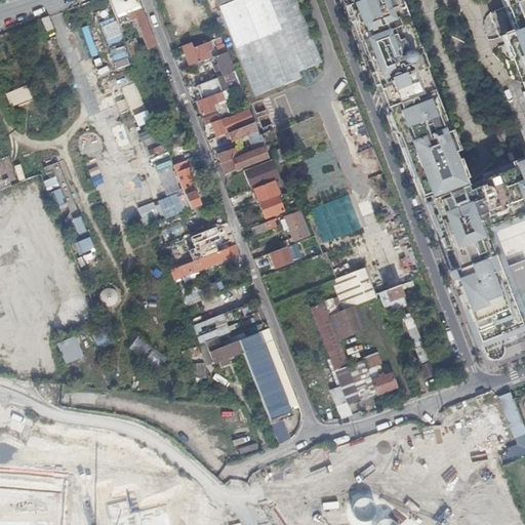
[(137,0),(108,0),(115,17),(123,14),(126,21),(144,14),(137,0)]
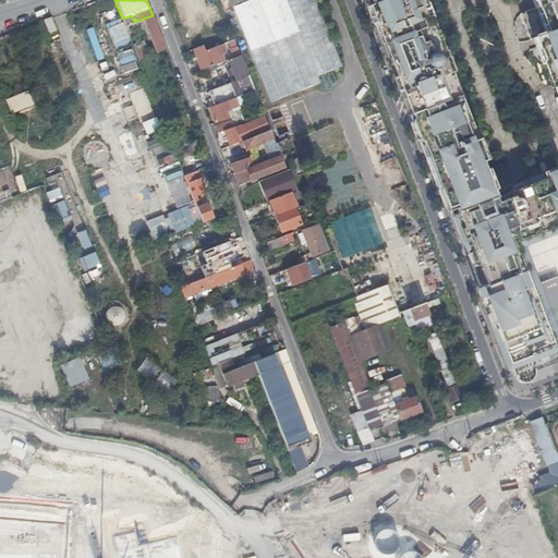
[(246,0),(232,5),(270,102),(319,83),(317,76),(342,67),(314,0),(246,0)]
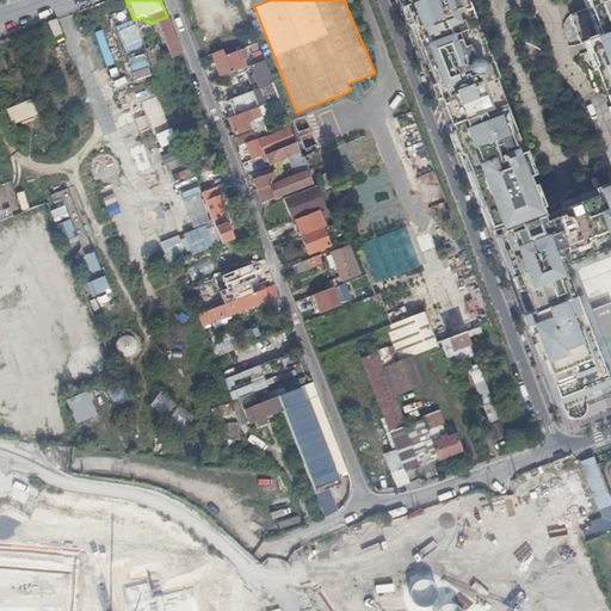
[(403,0),(495,238),(501,253),(508,271),(516,288),(522,303),(528,319),(531,331),(547,371),(553,384),(557,397),(562,409),(563,414),(565,415),(566,418),(568,419),(573,420),(579,419),(587,415),(584,405),(588,402),(585,390),(598,386),(593,374),(602,370),(587,333),(579,337),(572,318),(580,314),(560,261),(600,246),(598,239),(610,234),(610,183),(610,184),(593,190),(596,197),(542,217),(526,178),(531,177),(522,154),(518,155),(457,0),(403,0)]
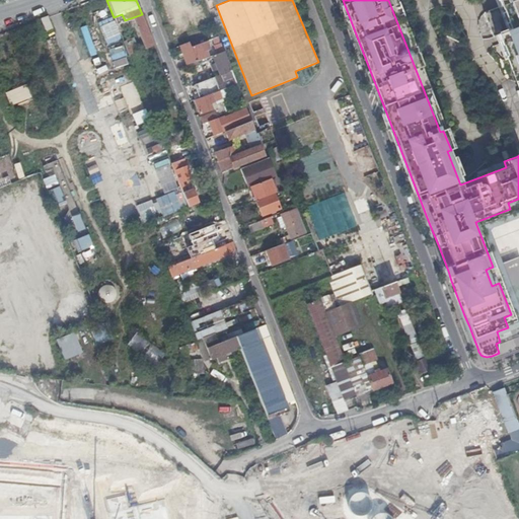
[(518,0),(516,0),(503,5),(483,13),(492,38),(496,35),(506,60),(509,58),(514,69),(518,83),(518,0)]
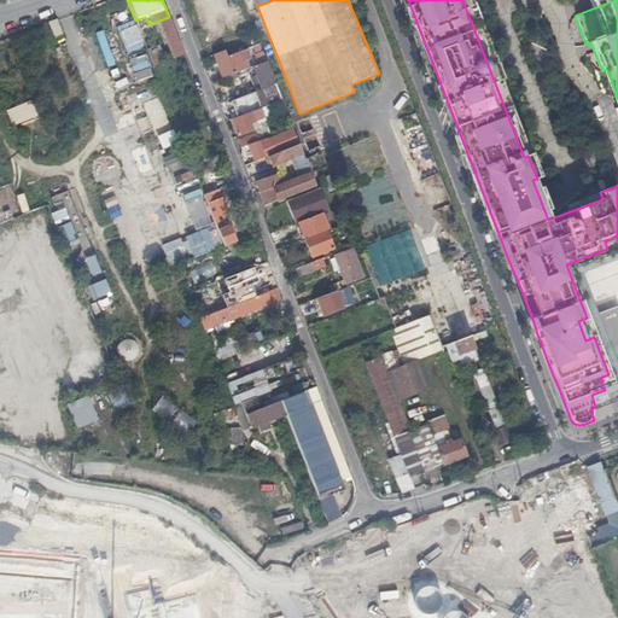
[(145,17),(135,21),(139,29),(149,24),(145,17)]
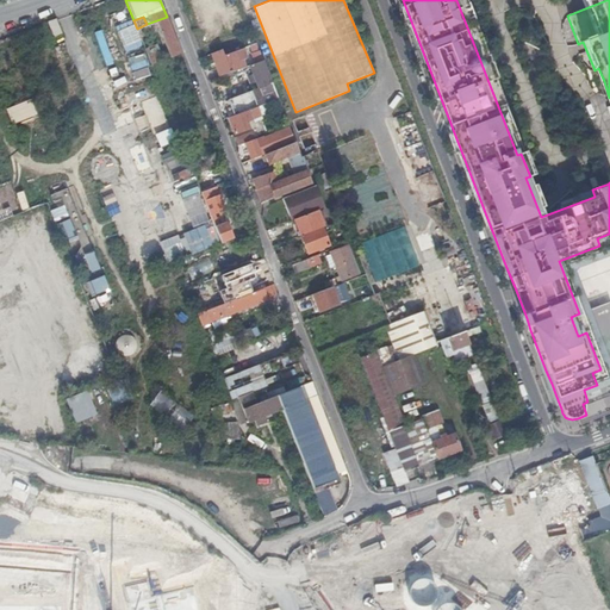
[(147,24),(137,29),(141,38),(160,30),(169,54),(166,55),(168,60),(181,54),(167,17),(147,24)]
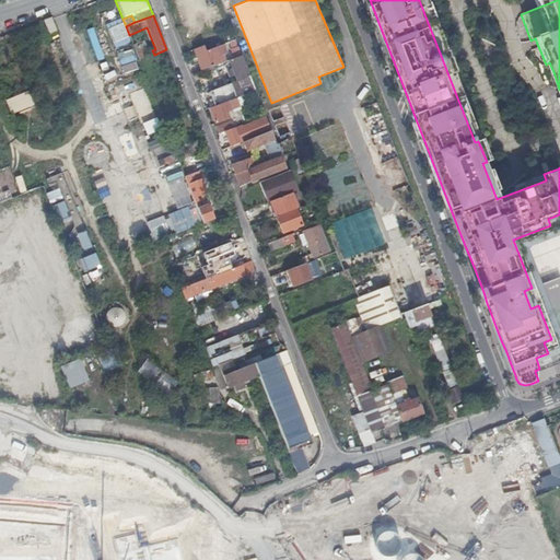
[(51,18),(45,20),(49,34),(57,31),(51,18)]
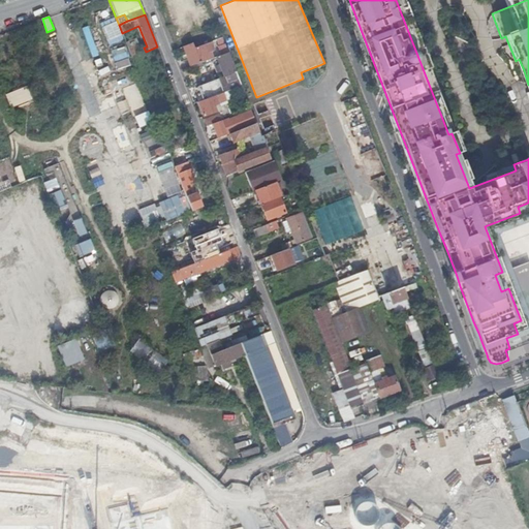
[(217,56),(228,52),(222,37),(208,43),(193,49),(192,43),(184,47),(190,66),(194,64),(210,59),(217,56)]
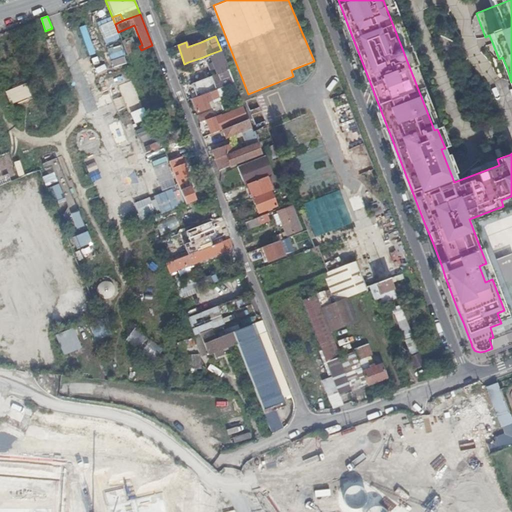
[(121,41),(127,55),(136,51),(131,37),(121,41)]
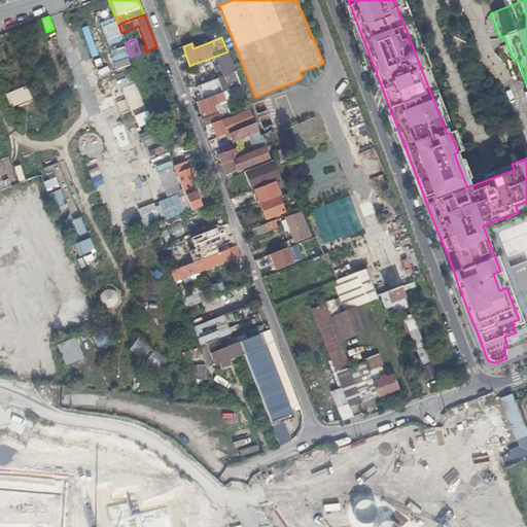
[(234,89),(240,85),(238,79),(237,75),(235,71),(227,51),(216,56),(209,59),(210,61),(217,59),(217,60),(224,78),(226,84),(219,86),(221,93),(222,93),(234,89)]
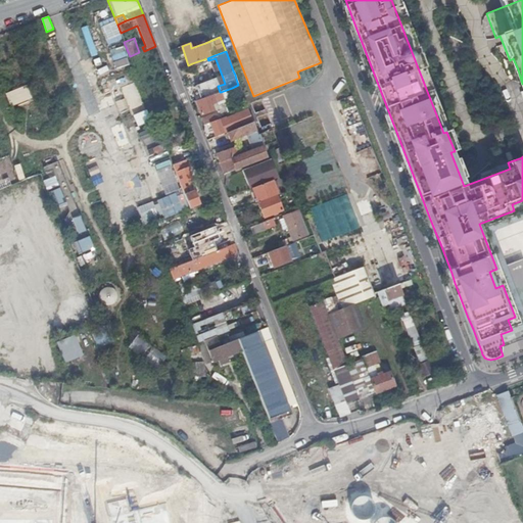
[(207,58),(192,63),(193,67),(216,59),(216,58),(208,60),(207,58)]
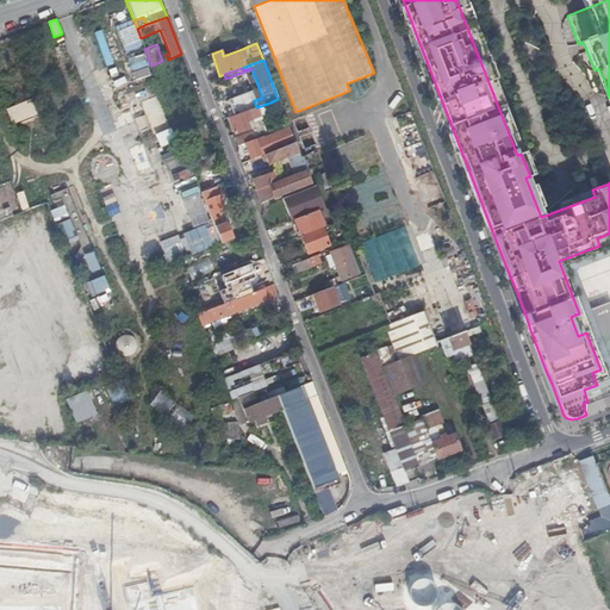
[(226,113),(228,118),(229,118),(234,116),(256,107),(254,100),(262,98),(260,91),(251,93),(253,95),(228,103),(231,111),(226,113)]
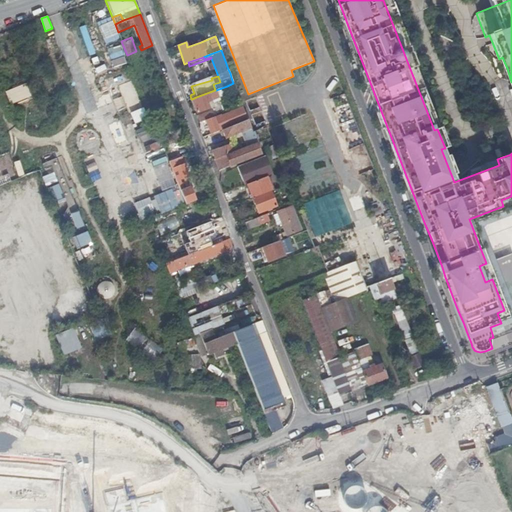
[(196,97),(192,99),(197,112),(215,106),(213,103),(220,100),(216,90),(215,90),(196,97)]
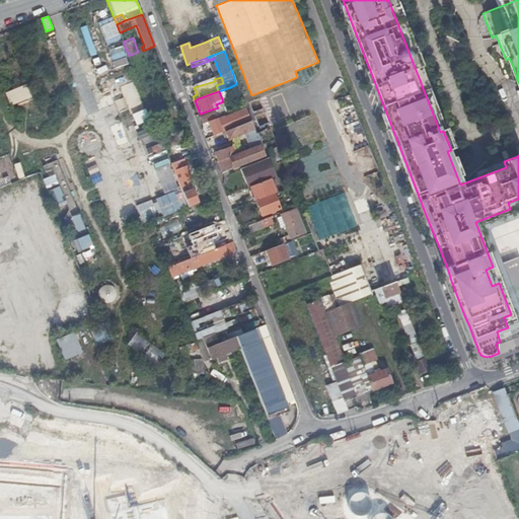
[(217,119),(209,122),(214,136),(216,135),(225,132),(250,121),(245,107),(220,118),(217,119)]
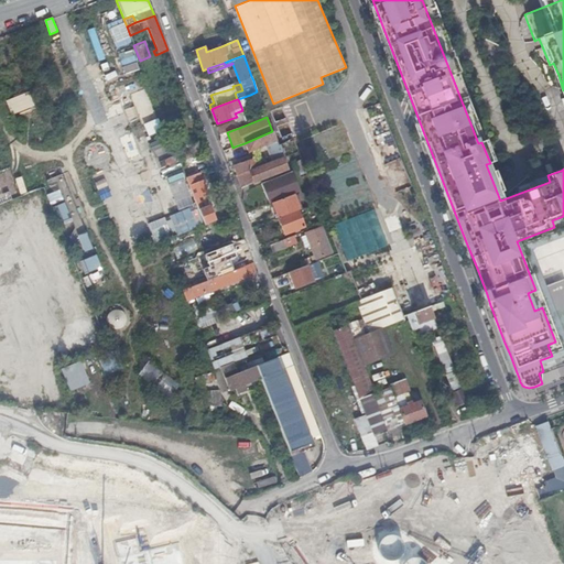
[(217,128),(220,134),(227,132),(236,129),(239,128),(237,123),(234,125),(232,121),(217,128)]
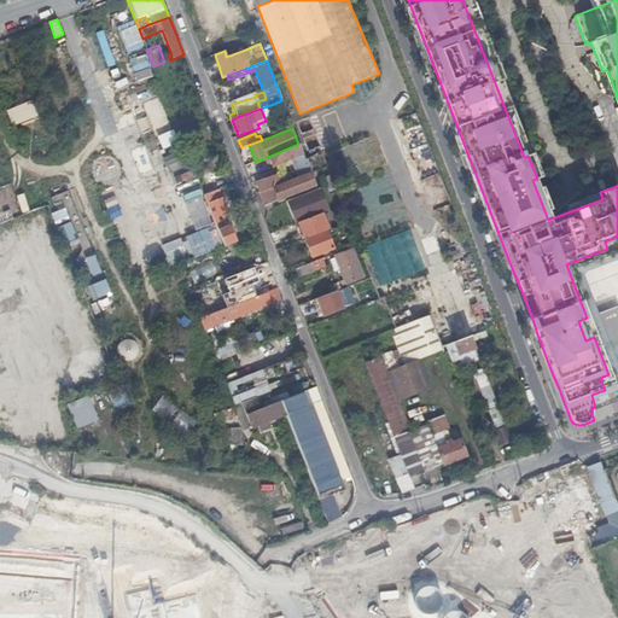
[(291,180),(310,172),(313,170),(304,153),(303,155),(298,144),(268,157),(272,167),(284,162),(291,180)]
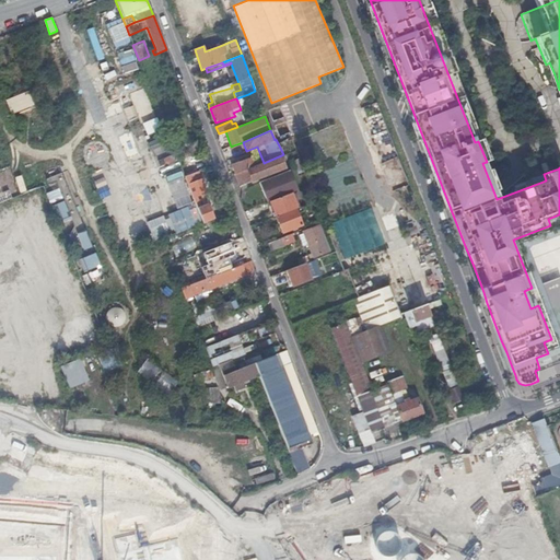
[(231,147),(222,150),(224,156),(235,152),(233,146),(231,147)]
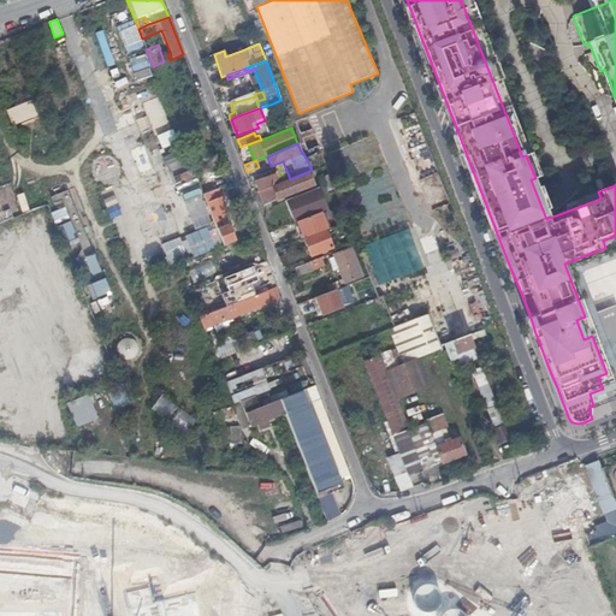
[(254,181),(259,191),(284,182),(280,171),(254,181)]
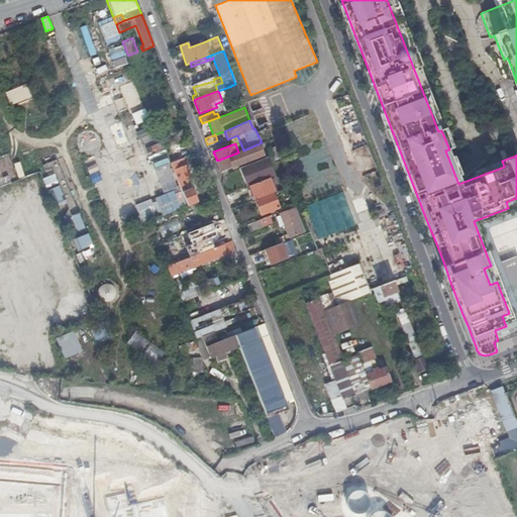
[(238,152),(217,161),(221,172),(264,154),(260,143),(243,150),(238,152)]
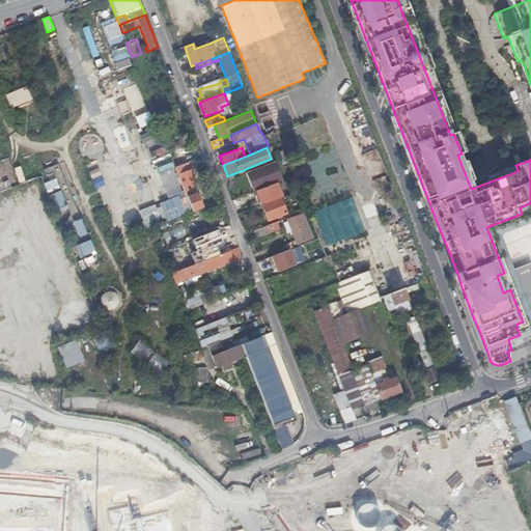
[(278,154),(282,163),(287,161),(284,151),(278,154)]
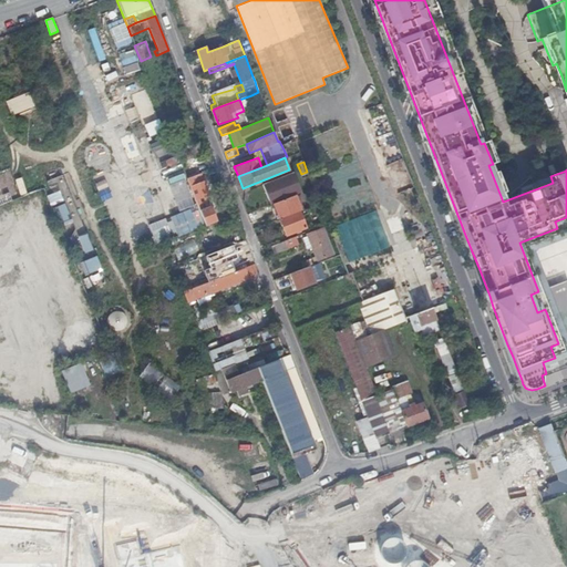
[(264,183),(271,205),(272,204),(294,196),(302,193),(295,172),(264,183)]
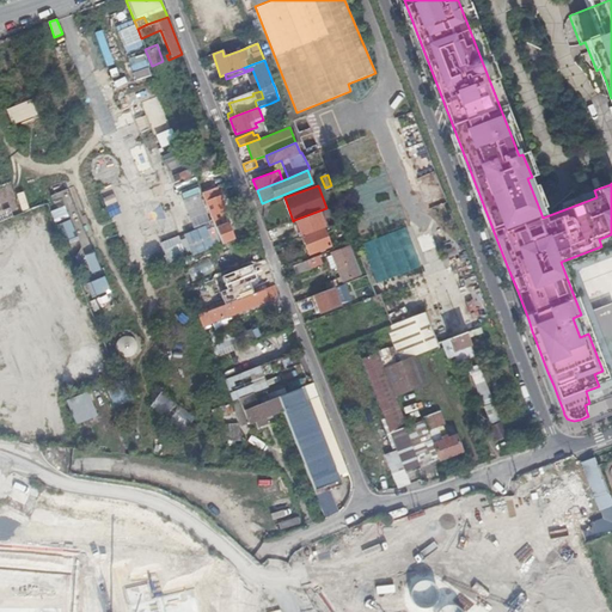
[(216,189),(202,194),(222,245),(233,240),(227,224),(222,212),(225,210),(216,189)]
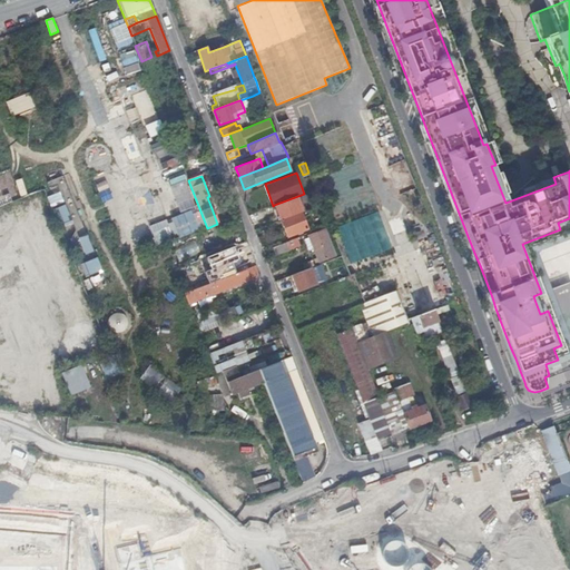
[(59,194),(47,198),(51,208),(64,204),(59,194)]
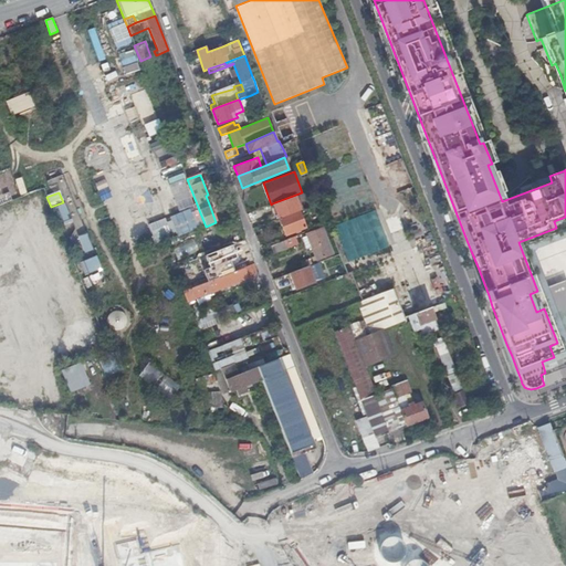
[(272,203),(279,219),(300,210),(293,196),(272,203)]
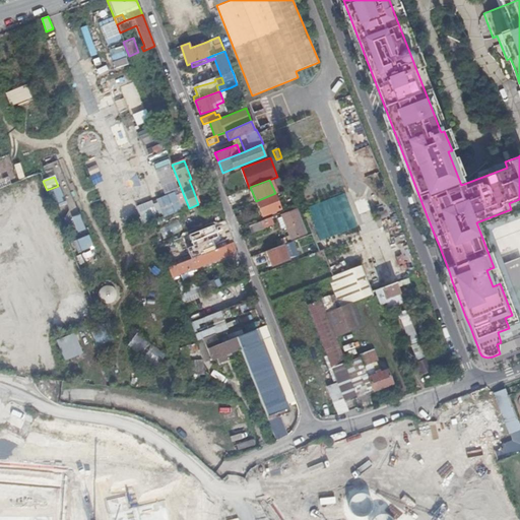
[(59,188),(52,191),(57,205),(64,203),(59,188)]
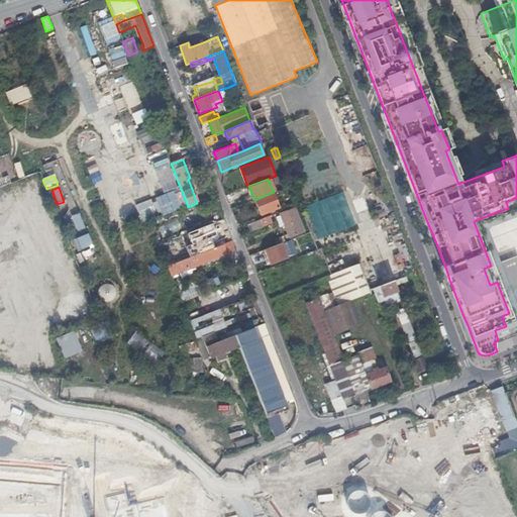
[(274,192),(254,200),(261,215),(279,208),(274,197),(283,193),(281,190),(274,192)]
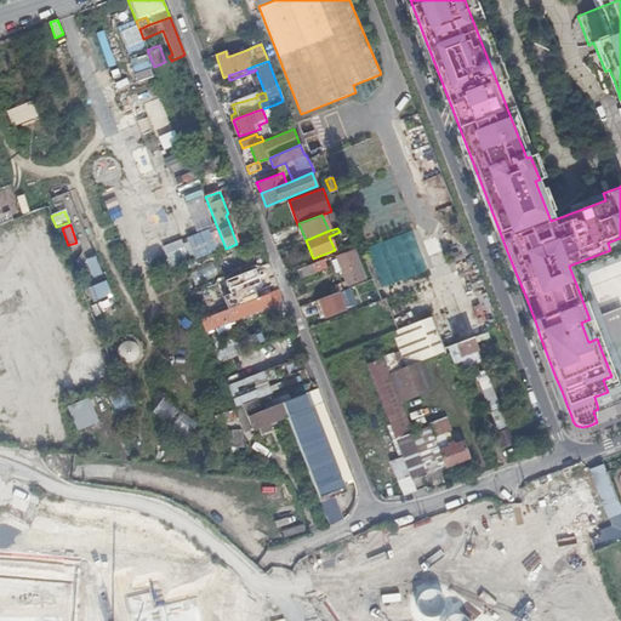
[(597,422),(600,428),(620,420),(620,238),(608,243),(610,250),(569,266),(590,319),(581,323),(588,342),(597,339),(611,376),(603,380),(608,392),(594,397),(598,409),(593,411),(597,422)]
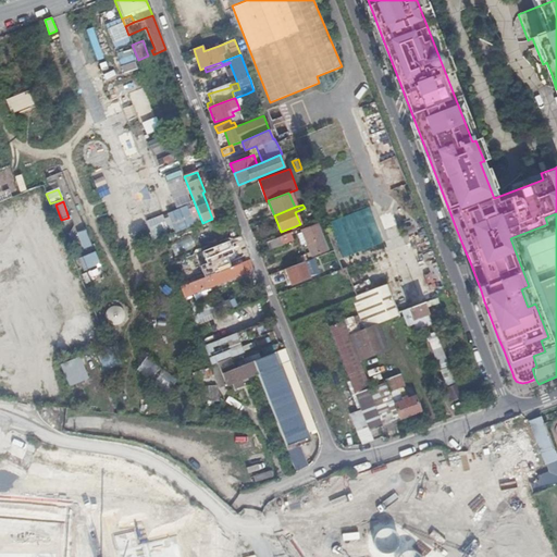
[(301,231),(301,232),(306,242),(311,257),(327,250),(317,224),(301,231)]
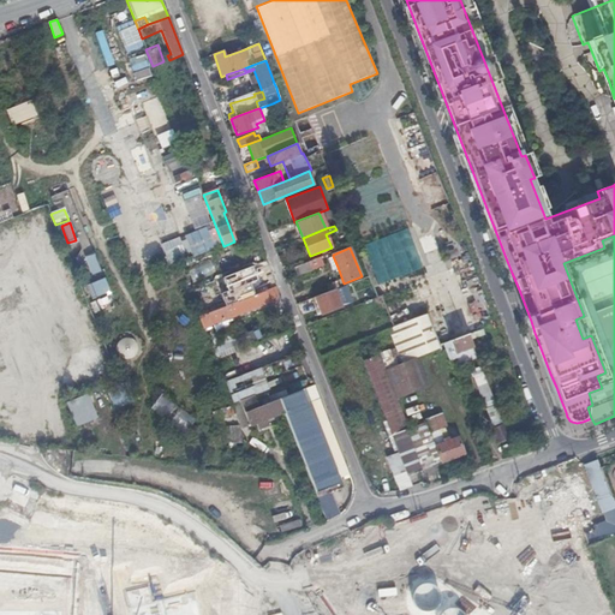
[(93,256),(84,260),(91,276),(100,273),(93,256)]
